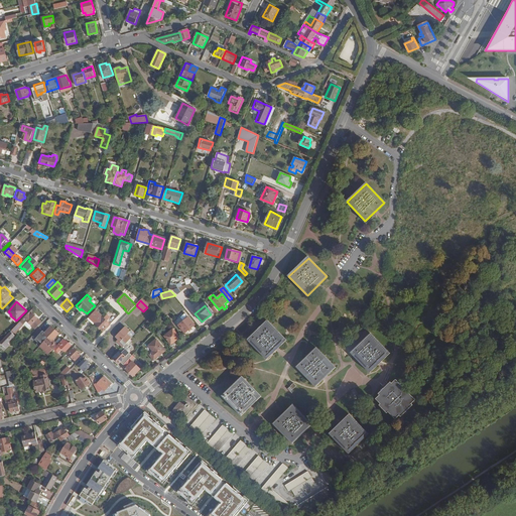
[(105,319),(96,310),(87,319),(93,325),(95,324),(104,332),(111,326),(107,321),(110,318),(108,316),(105,319)]
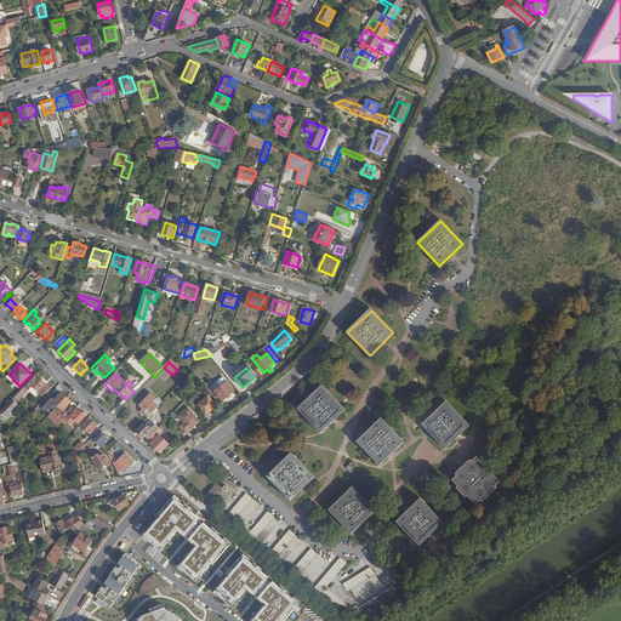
[(18,388),(20,386),(12,380),(13,379),(10,375),(6,377),(18,388)]
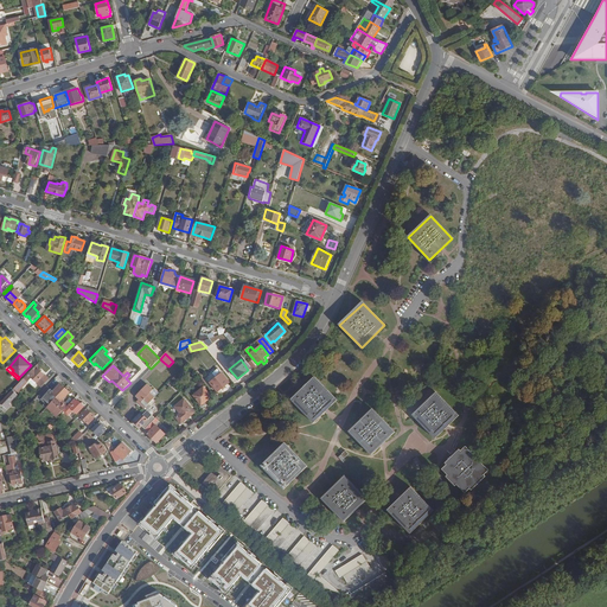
[(38,369),(34,366),(24,378),(27,382),(31,378),(42,388),(49,379),(38,369)]
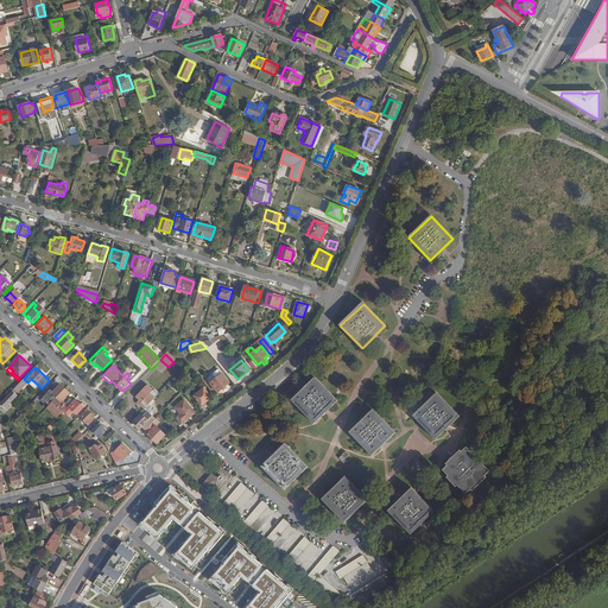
[(229,384),(222,374),(210,384),(217,392),(229,384)]
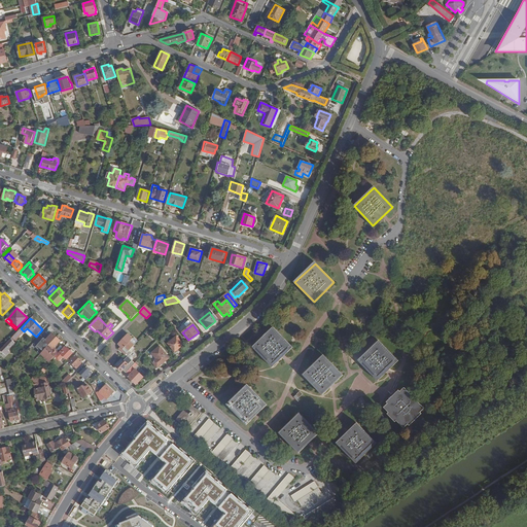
[(291,347),(273,328),(253,347),(272,366),(291,347)]
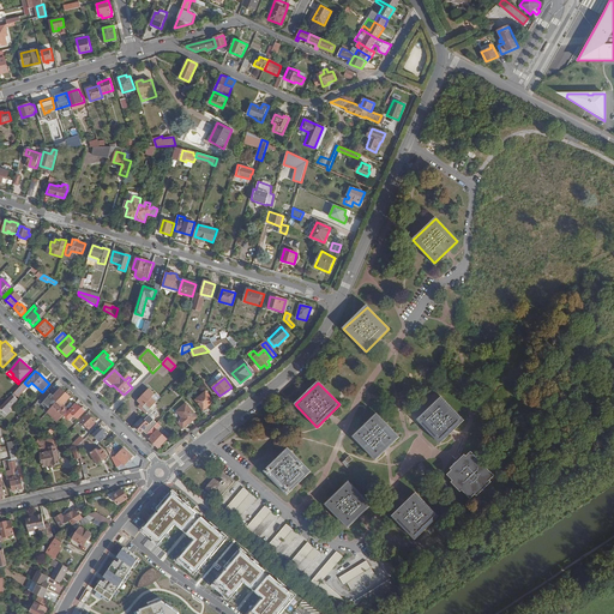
[(52,407),(66,393),(61,389),(55,395),(54,397),(50,393),(49,395),(47,392),(40,399),(49,409),(52,407)]
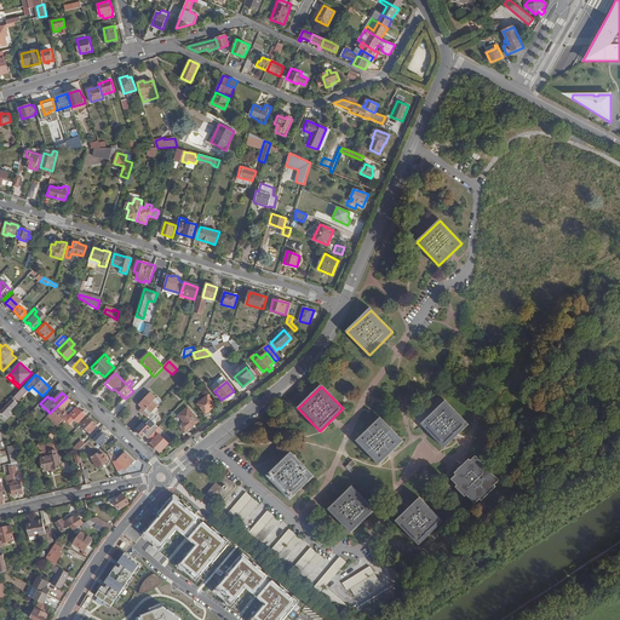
[(151,414),(158,406),(154,401),(156,399),(150,392),(139,405),(141,407),(139,408),(148,417),(151,414)]
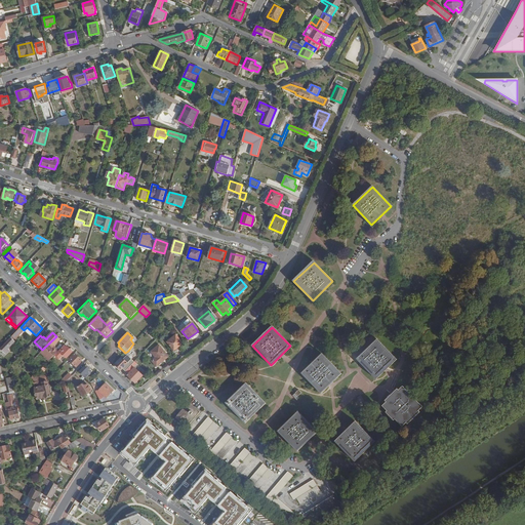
[(183,344),(175,335),(167,341),(173,351),(183,344)]
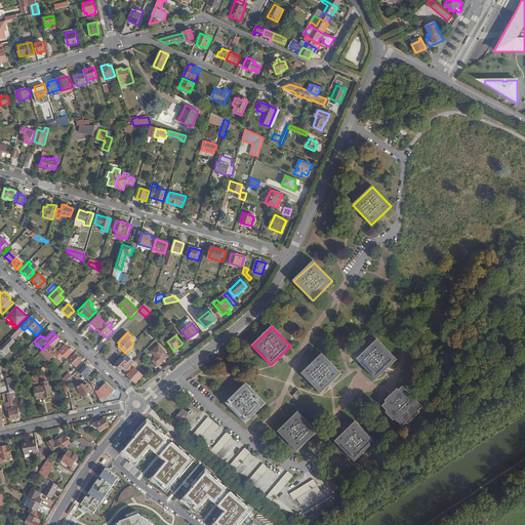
[(59,339),(56,336),(44,348),(42,350),(40,352),(49,361),(57,352),(52,347),(59,339)]
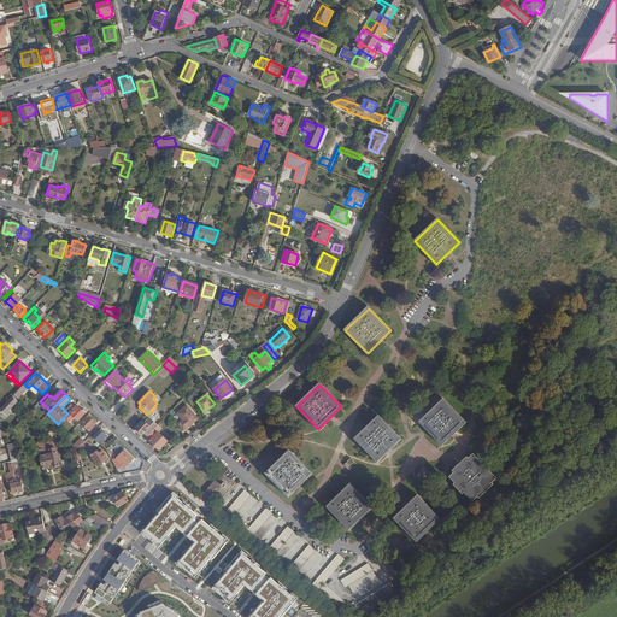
[(13,397),(0,410),(7,416),(11,412),(9,410),(17,400),(16,399),(13,397)]
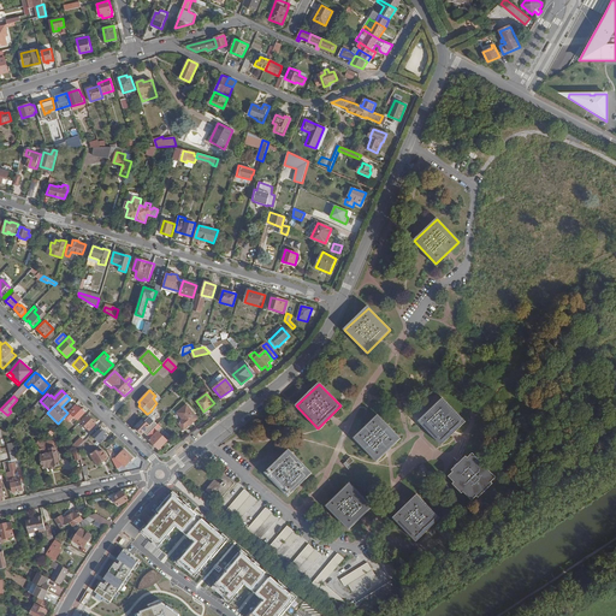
[(465,421),(443,400),(420,421),(442,444),(465,421)]
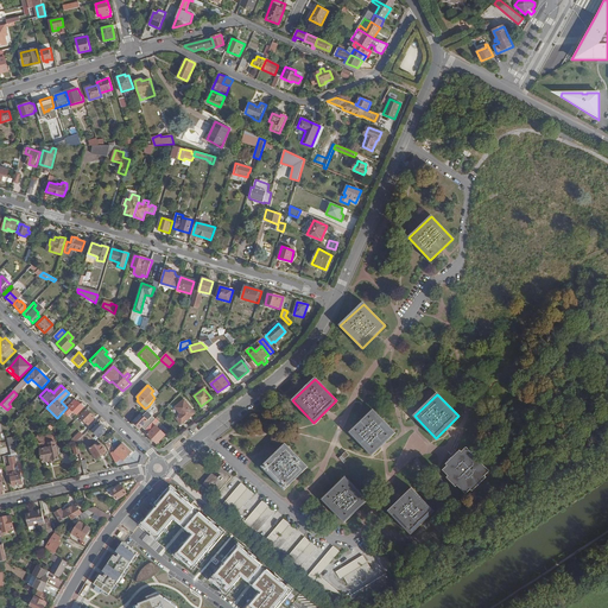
[(77,401),(74,400),(68,406),(76,415),(83,407),(77,401)]
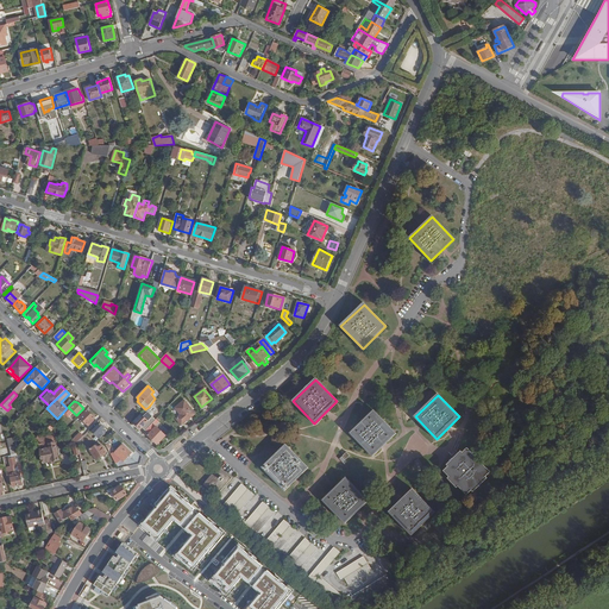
[(195,414),(184,401),(176,408),(181,415),(176,419),(181,425),(195,414)]
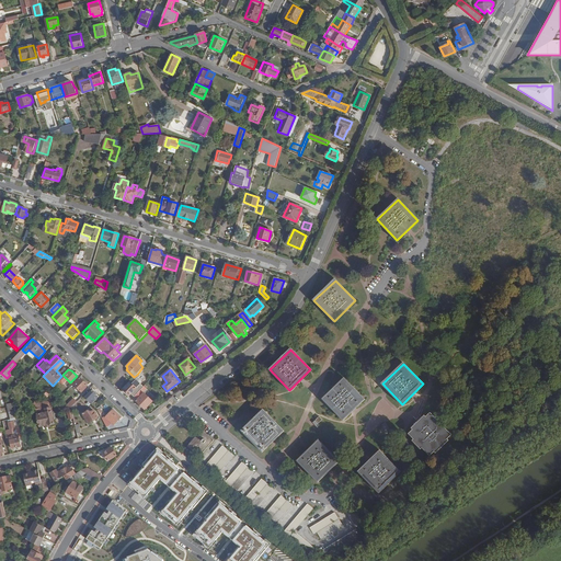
[(87,385),(80,377),(73,384),(82,392),(88,387),(87,386),(87,385)]
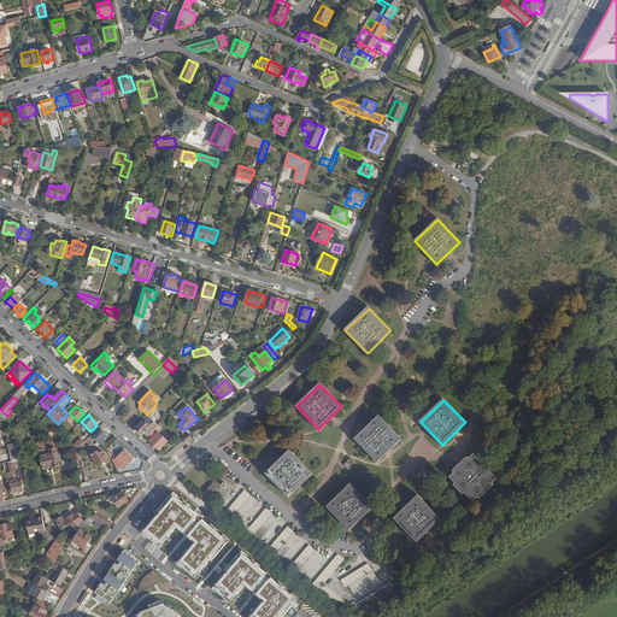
[(400,440),(378,417),(356,439),(377,462),(400,440)]
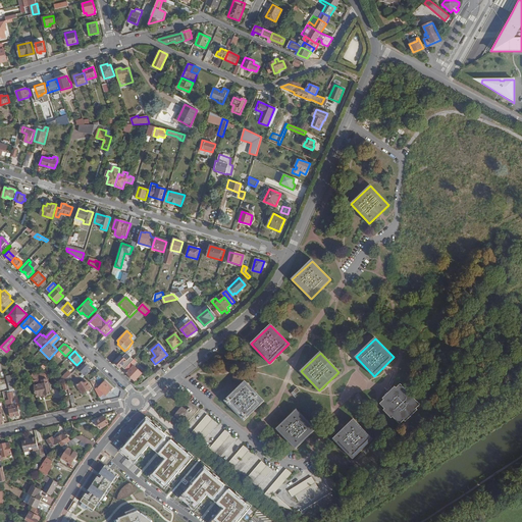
[(121,367),(124,370),(129,364),(121,356),(115,362),(120,368),(121,367)]
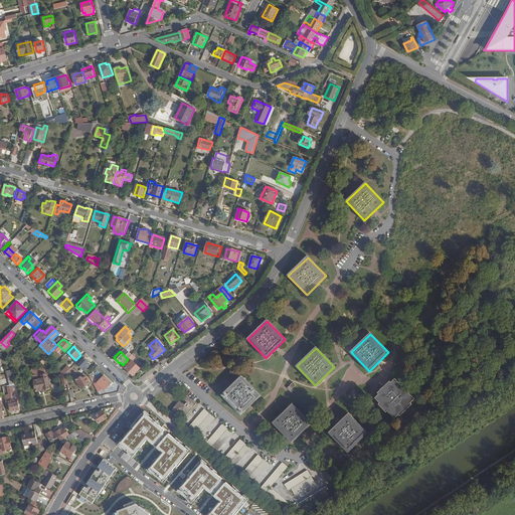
[(78,365),(83,370),(89,365),(87,362),(88,361),(84,358),(78,365)]
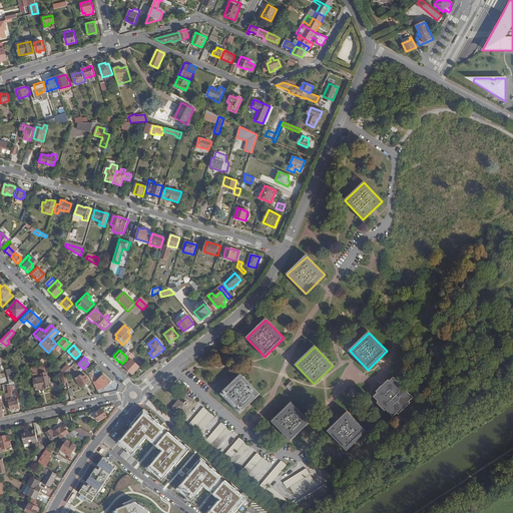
[(139,367),(131,360),(124,367),(132,375),(139,367)]
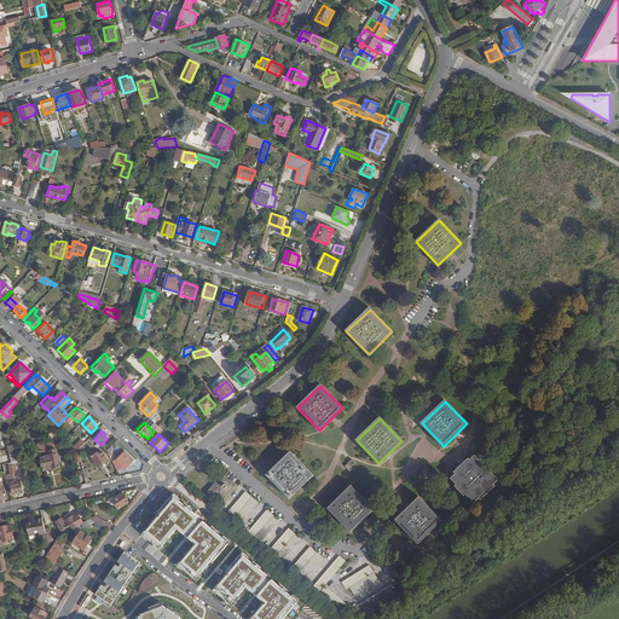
[(82,439),(76,445),(79,449),(86,443),(82,439)]
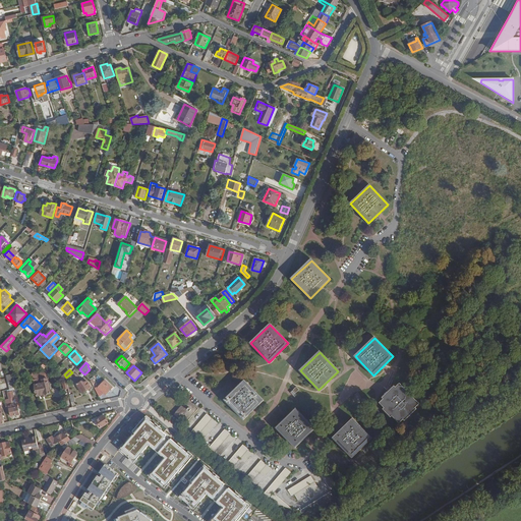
[(31,378),(34,380),(34,384),(41,383),(40,380),(47,379),(46,371),(35,373),(34,372),(31,378)]
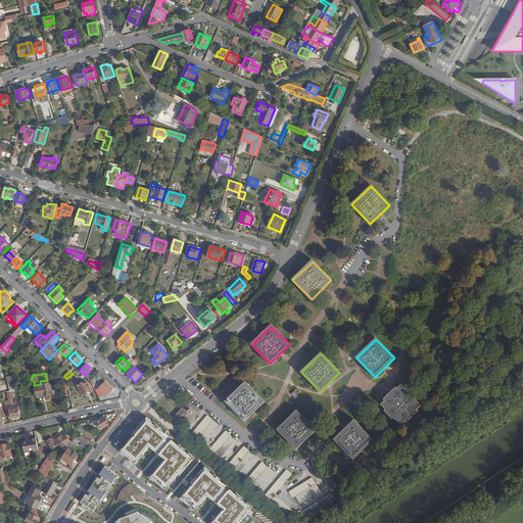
[(36,397),(49,394),(48,388),(49,388),(47,380),(40,381),(41,384),(34,385),(34,387),(33,387),(34,390),(35,391),(36,397)]
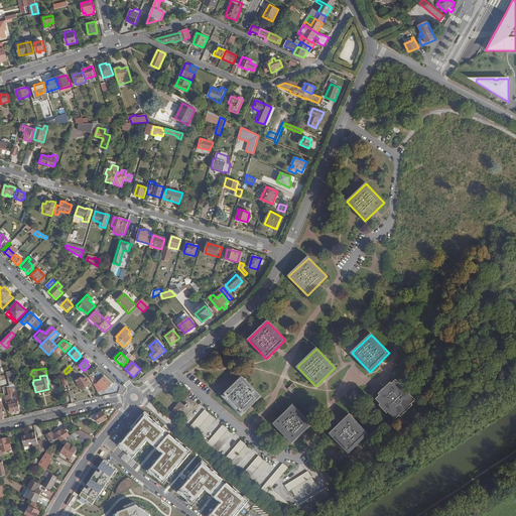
[(91,384),(87,377),(84,379),(82,377),(77,381),(82,389),(91,384)]
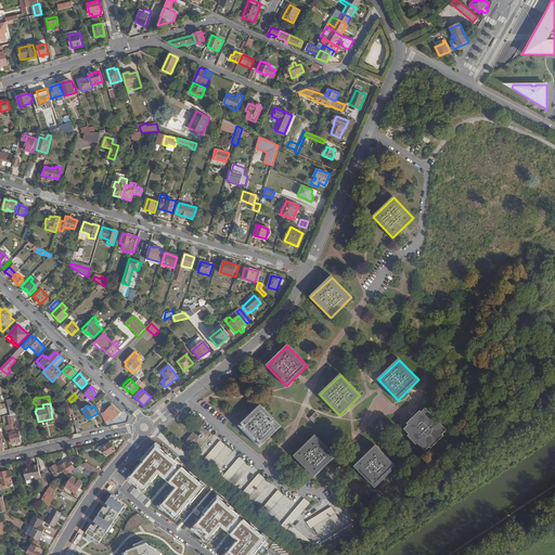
[(102,415),(105,422),(107,422),(110,418),(112,421),(115,417),(117,415),(119,413),(112,405),(102,415)]
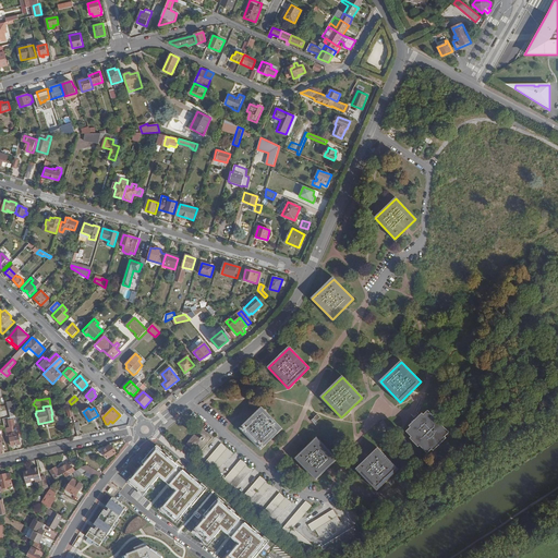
[(8,410),(9,417),(11,417),(14,416),(17,415),(15,409),(8,410)]
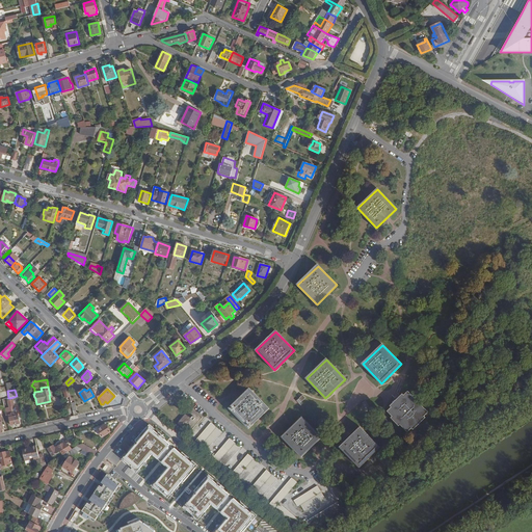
[(268,408),(249,390),(230,408),(248,427),(268,408)]
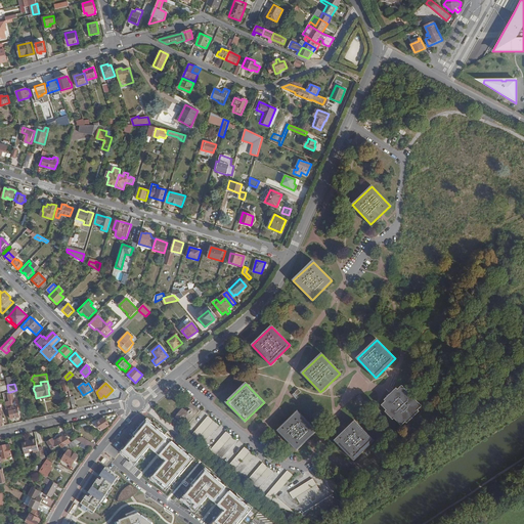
[(386,402),(382,406),(387,410),(386,412),(390,416),(391,415),(402,427),(406,423),(407,424),(420,411),(419,410),(423,407),(411,395),(412,394),(408,390),(407,391),(402,386),(398,390),(398,389),(386,401),(386,402)]
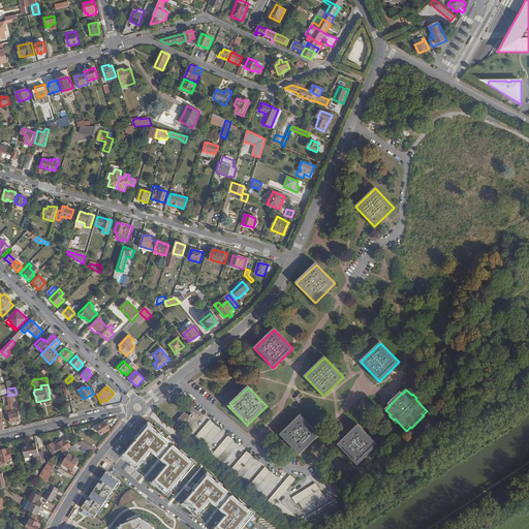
[(11,423),(16,422),(8,396),(6,397),(6,400),(8,406),(4,407),(6,416),(9,416),(11,423)]
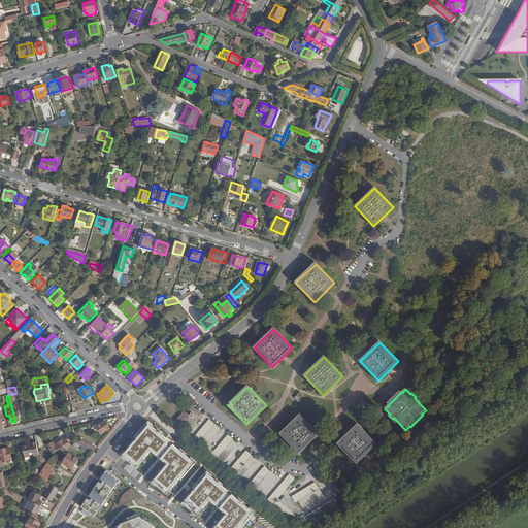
[(18,413),(21,413),(20,406),(15,407),(14,403),(13,403),(13,401),(12,397),(11,397),(10,395),(8,395),(15,421),(20,420),(18,413)]
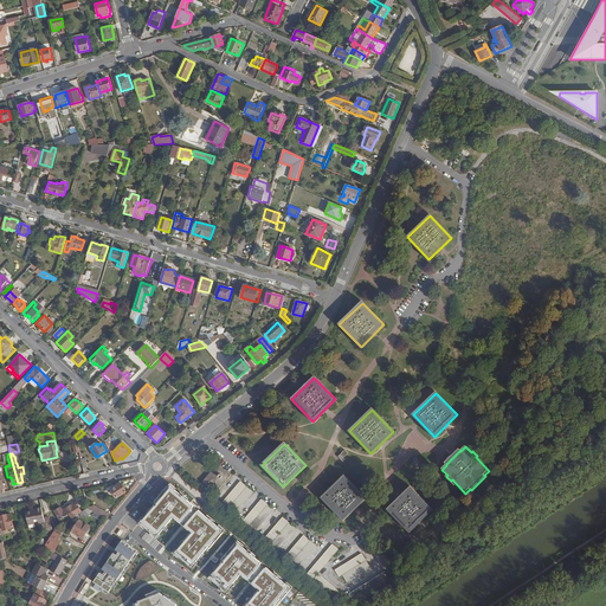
[(216,494),(231,476),(218,464),(200,485),(202,488),(205,485),(216,494)]
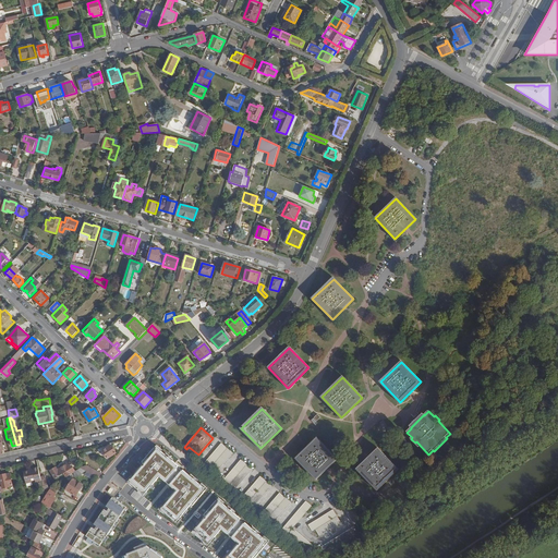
[(337,459),(316,438),(296,458),(316,478),(337,459)]
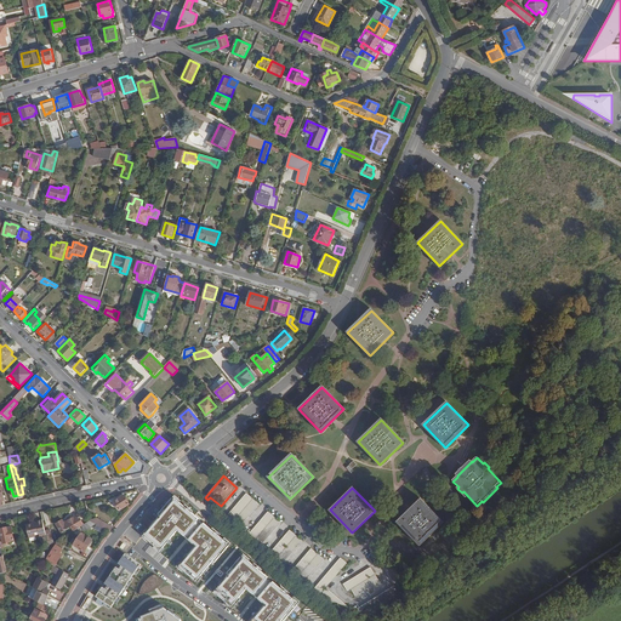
[(252,499),(246,494),(228,516),(234,520),(240,527),(258,505),(252,499)]
